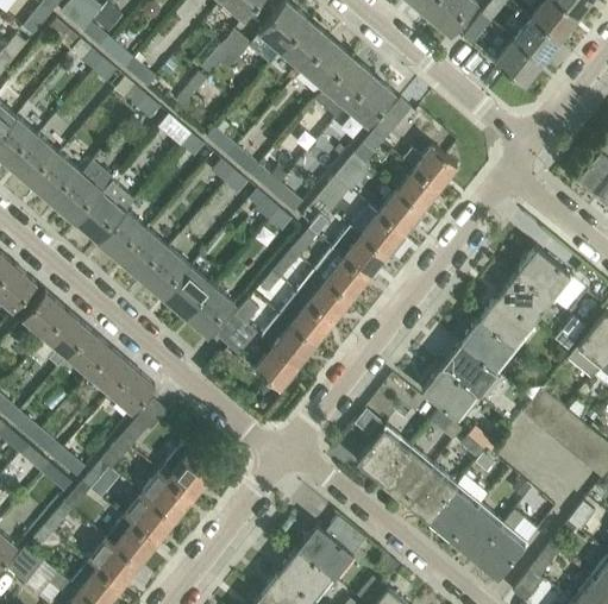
[(45,0),(42,5),(51,13),(62,0),(45,0)]
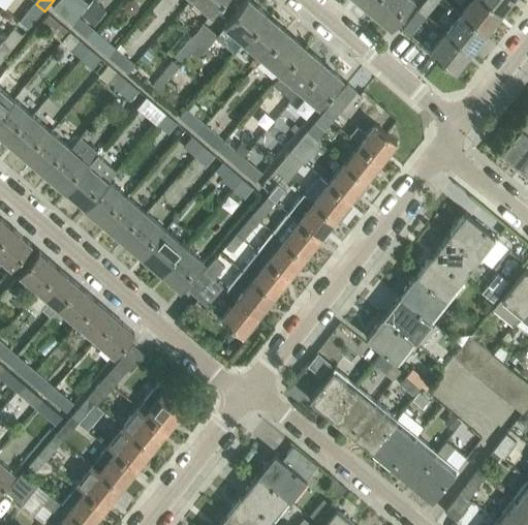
[(94,0),(81,16),(91,26),(104,9),(94,0)]
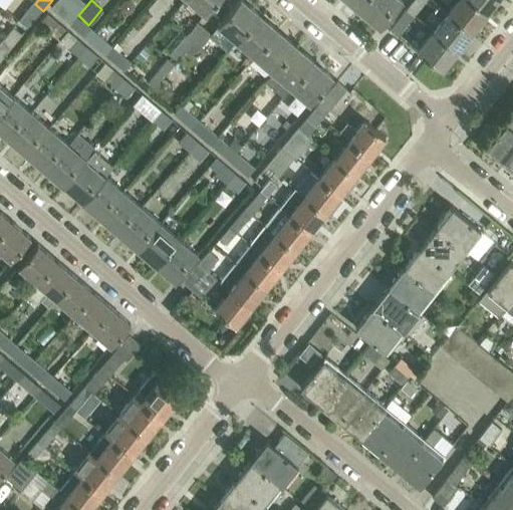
[(187,0),(187,1),(188,1),(205,15),(205,16),(206,17),(219,0),(187,0)]
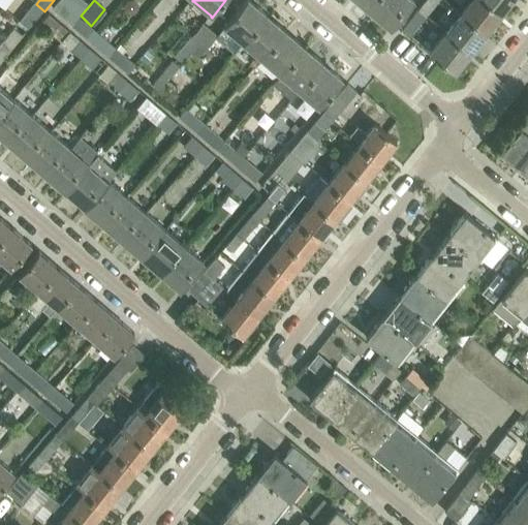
[(267,17),(248,1),(249,1),(248,0),(224,28),(244,44),(267,17)]
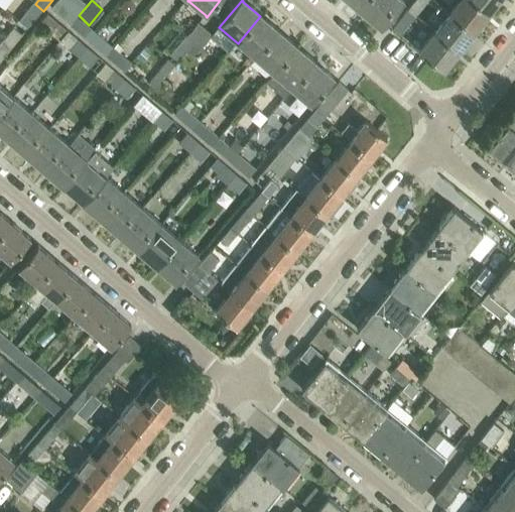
[(346,0),(362,14),(373,0),(346,0)]
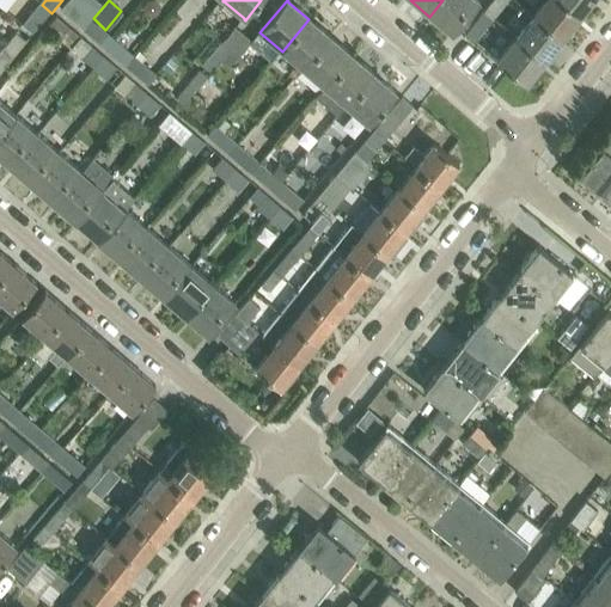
[(453,36),(481,4),(476,0),(443,0),(429,17),(453,36)]
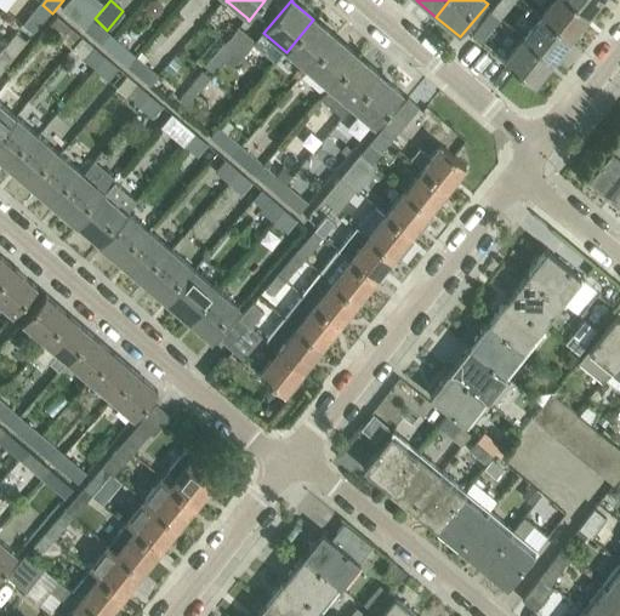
[(590,18),(567,0),(547,0),(553,4),(542,17),(541,17),(572,41),(572,40),(582,26),(589,18),(590,18)]
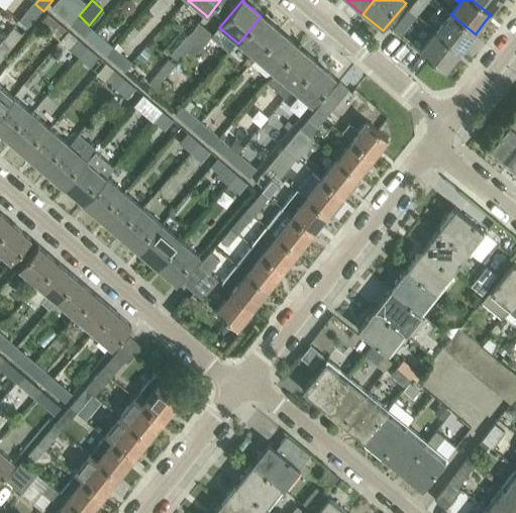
[(472,0),(491,15),(491,14),(500,2),(501,0),(472,0)]
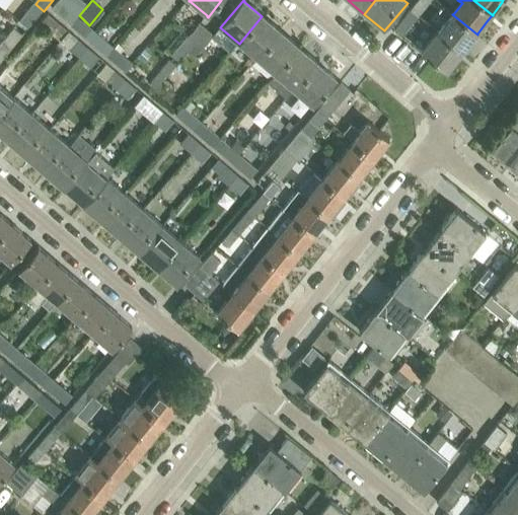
[(427,7),(419,1),(410,12),(418,18),(427,7)]
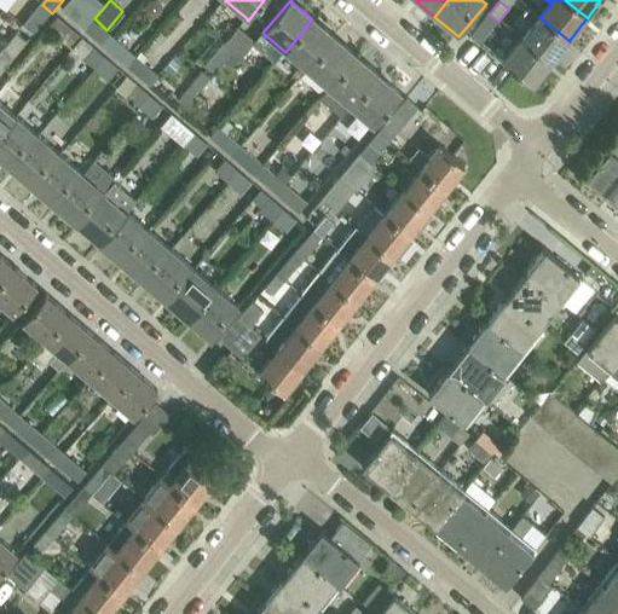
[(41,28),(52,13),(42,5),(30,19),(41,28)]
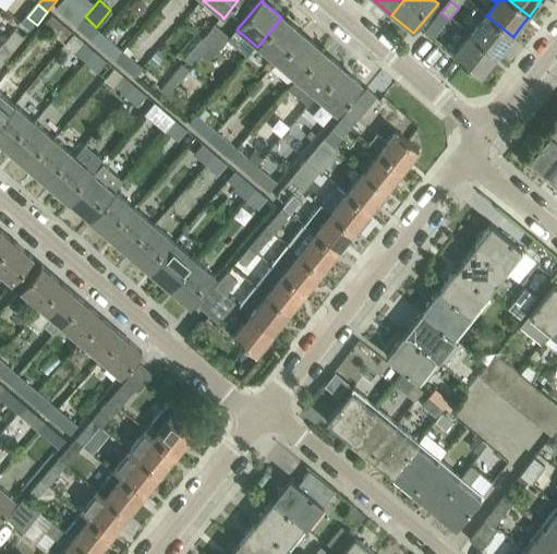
[(64,4),(57,13),(73,27),(81,19),(64,4)]
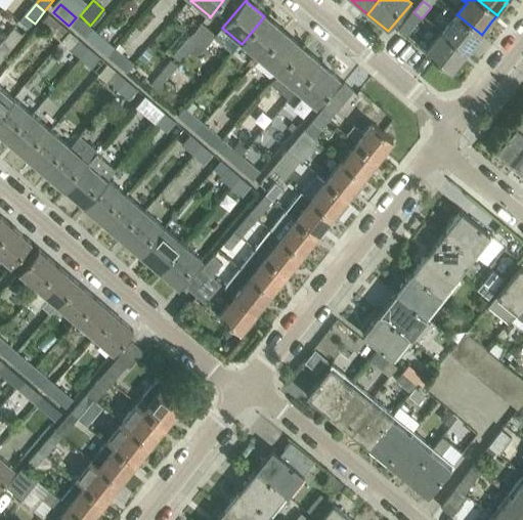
[(482,35),(456,14),(449,8),(443,15),(451,23),(442,34),(441,34),(467,53),(476,41),(481,35),(482,35)]
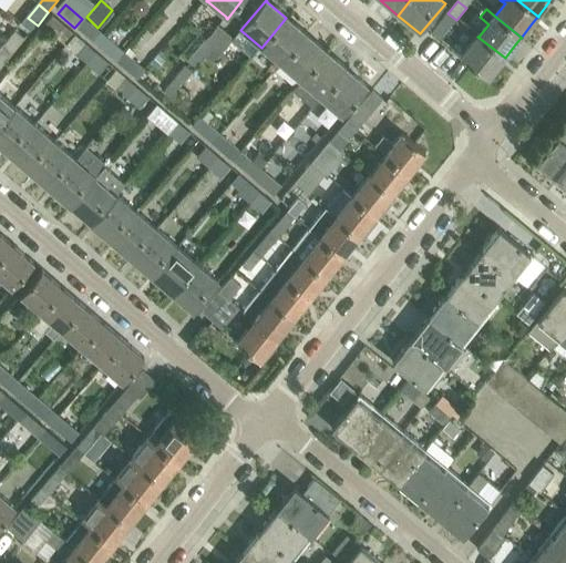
[(307,36),(306,34),(306,36),(292,24),(287,19),(286,18),(261,48),(281,64),(307,36)]
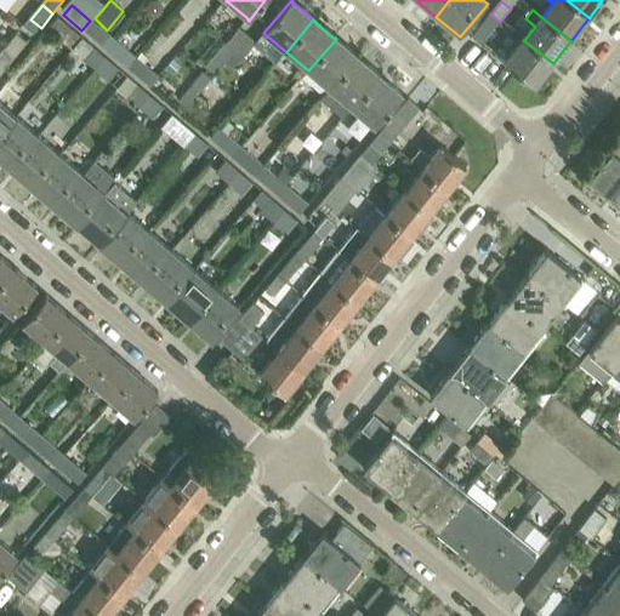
[(74,33),(58,21),(49,33),(63,45),(74,33)]
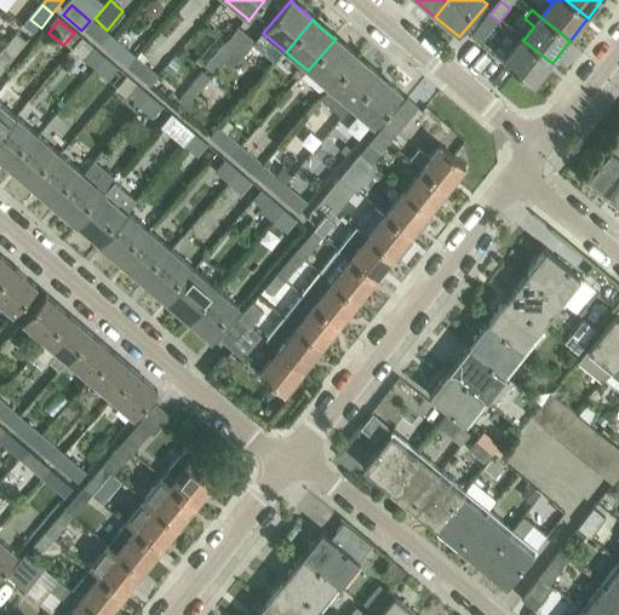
[(90,21),(81,30),(101,46),(108,36),(90,21)]
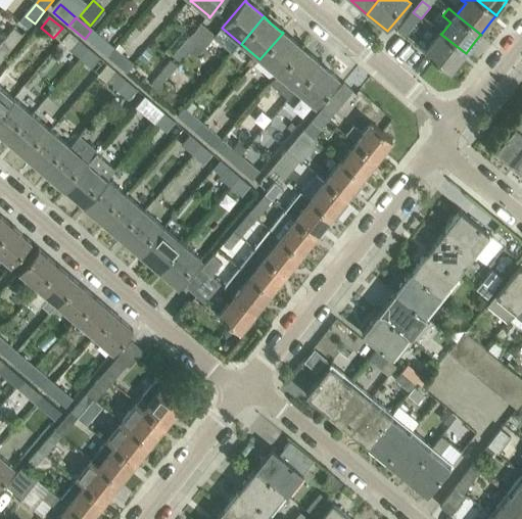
[(407,20),(397,32),(406,38),(415,27),(407,20)]
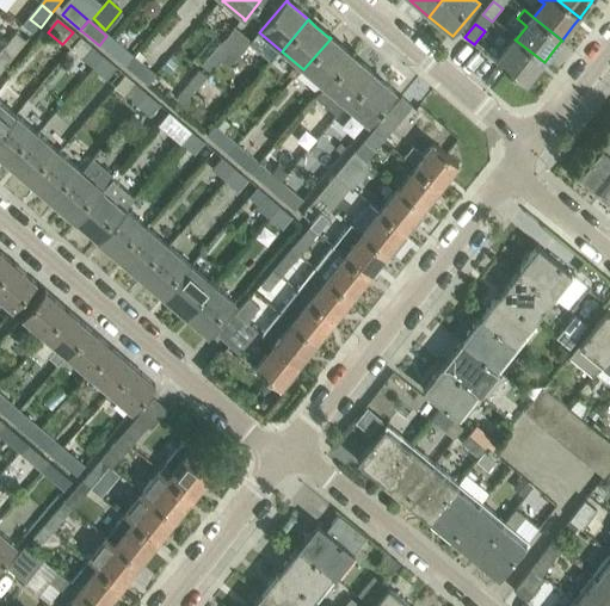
[(241,37),(233,30),(221,44),(220,44),(201,67),(210,75),(229,51),(241,37)]
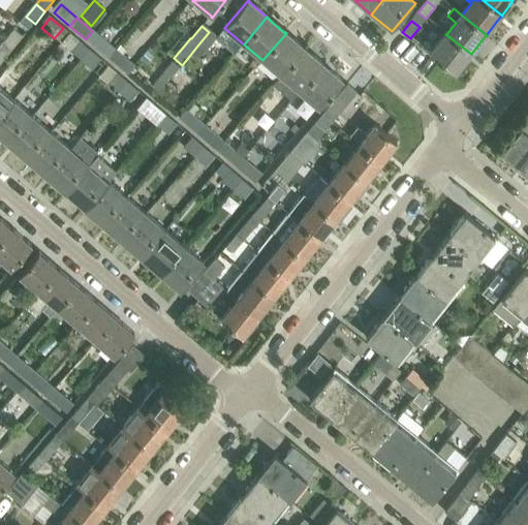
[(23,38),(14,31),(4,43),(12,51),(23,38)]
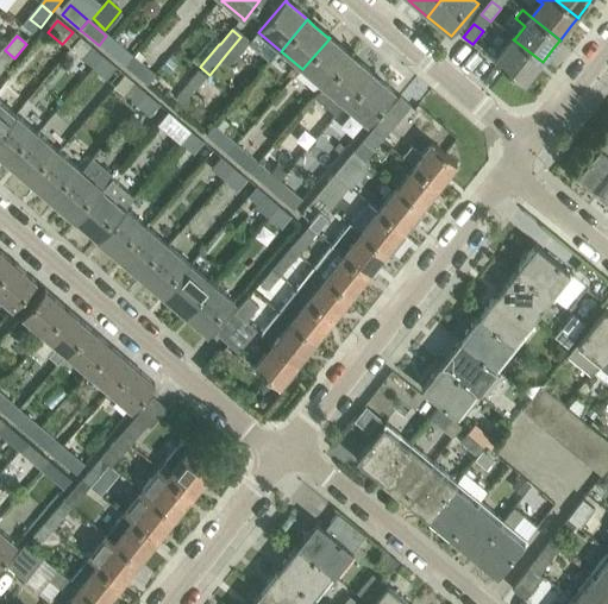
[(250,44),(240,37),(229,51),(237,58),(250,44)]
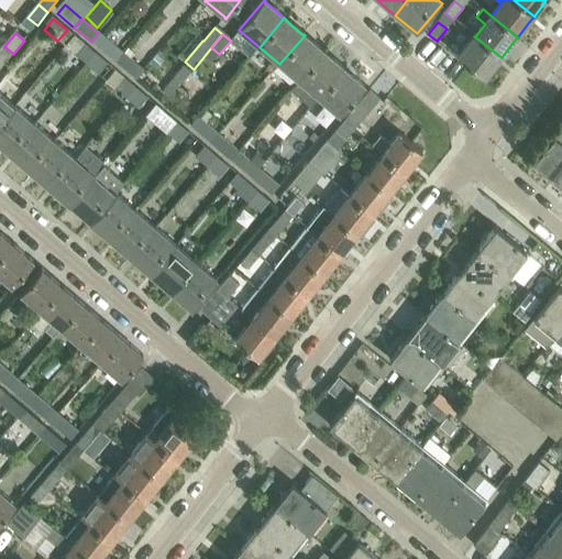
[(324,52),(323,52),(311,41),(305,36),(305,35),(279,64),(299,81),(324,52)]
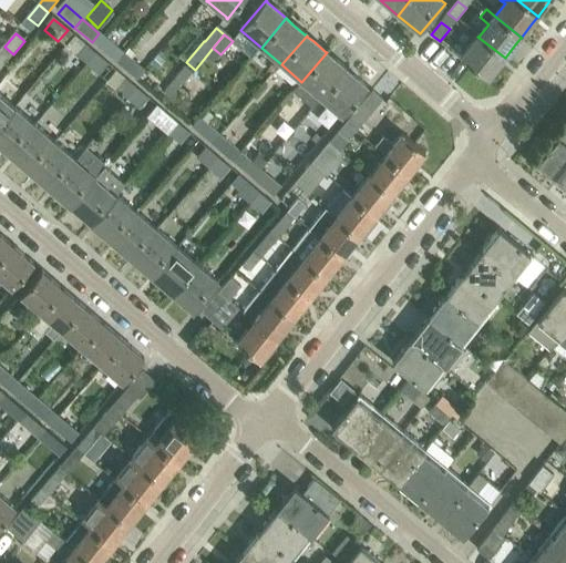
[(477,37),(477,38),(479,38),(462,58),(462,57),(461,58),(487,80),(489,79),(504,59),(505,58),(477,37)]
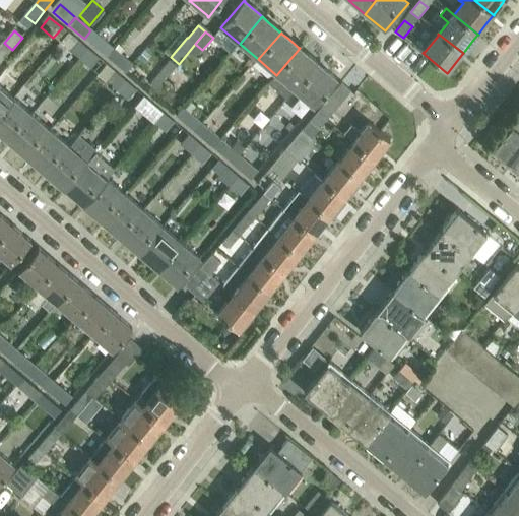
[(96,37),(90,44),(103,54),(109,47),(96,37)]
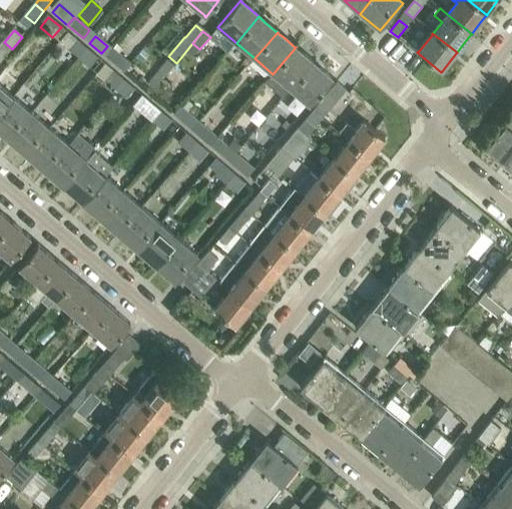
[(88,50),(77,41),(68,51),(79,60),(88,50)]
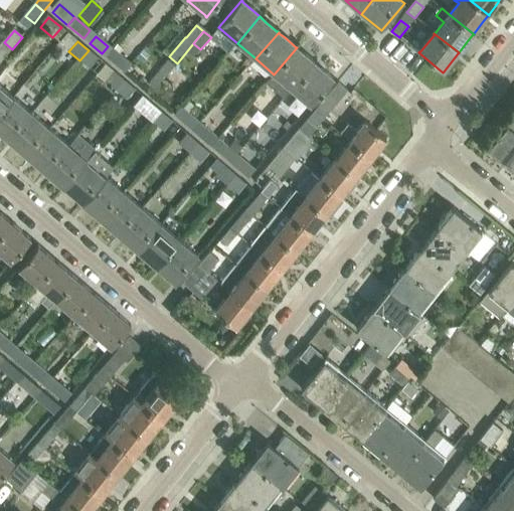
[(0,64),(12,49),(4,42),(0,46),(0,64)]
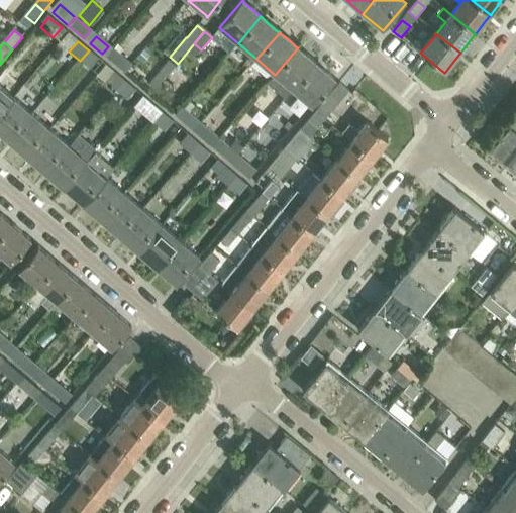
[(316,64),(315,64),(304,54),(298,48),(298,47),(275,75),(267,84),(276,92),(284,82),(293,90),(293,91),(316,64)]
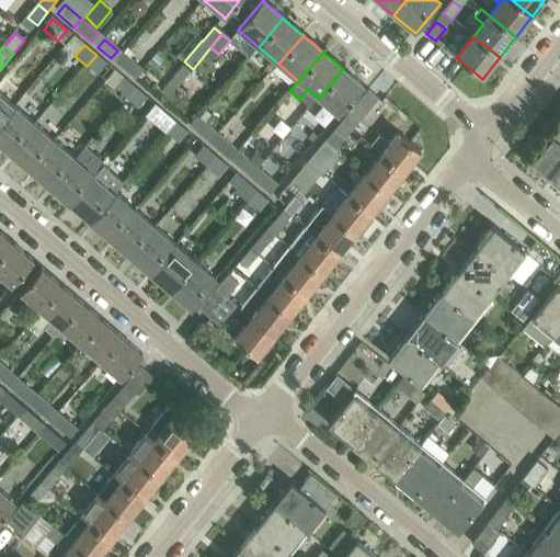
[(107,65),(96,55),(87,66),(99,77),(107,65)]
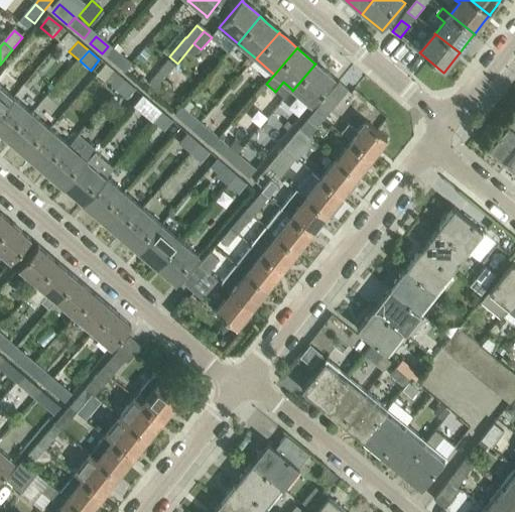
[(115,51),(108,59),(120,70),(127,61),(115,51)]
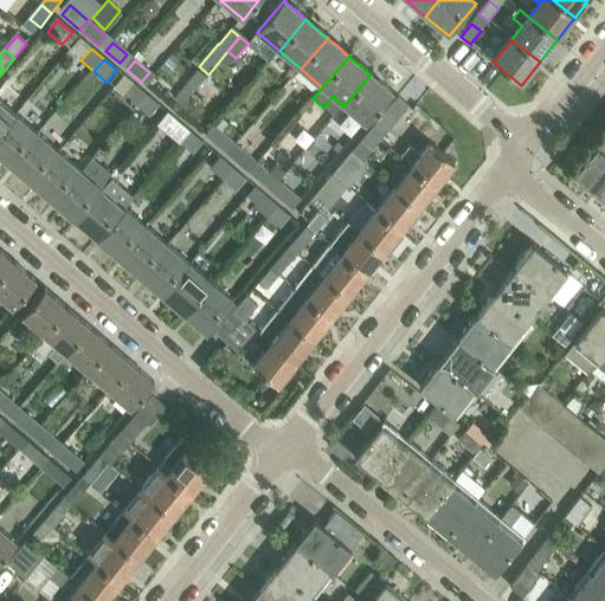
[(168,62),(161,70),(168,76),(175,68),(168,62)]
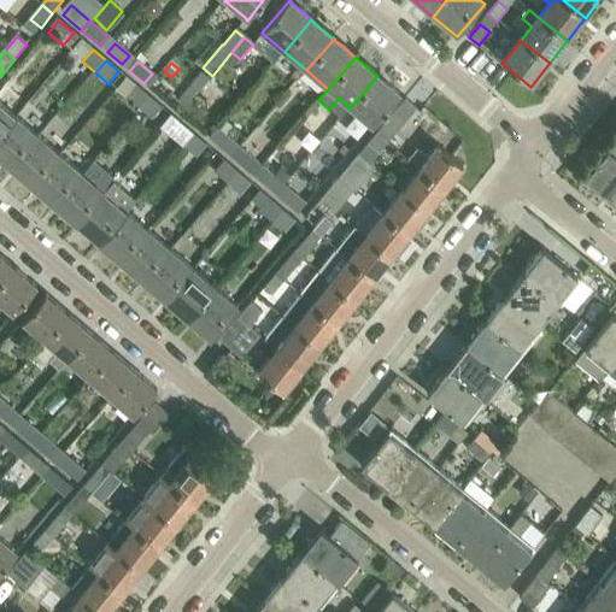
[(377,76),(350,109),(351,109),(373,127),(371,127),(373,128),(400,95),(399,94),(399,95),(377,77),(379,76),(377,76)]
